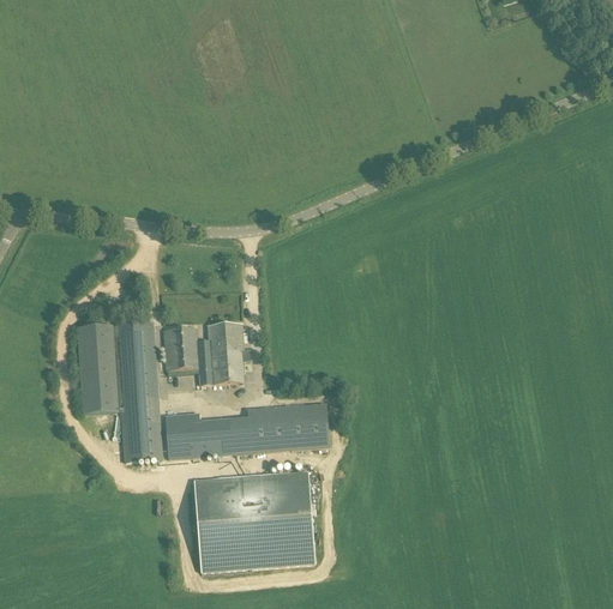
[(104,254),(108,260),(109,259),(110,258),(113,257),(114,255),(116,254),(118,253),(115,248),(104,254)]
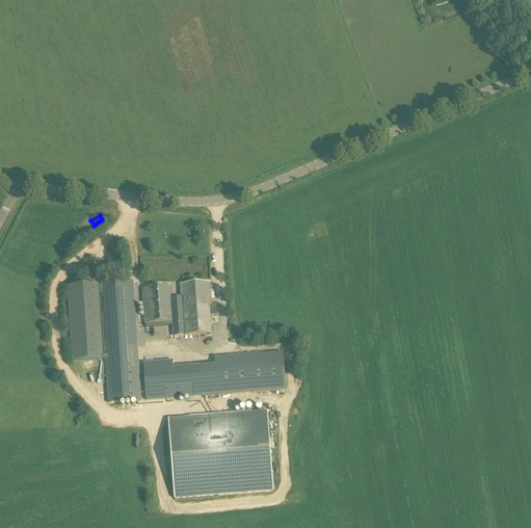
[(104,355),(106,395),(139,393),(132,279),(99,281),(99,282),(97,282),(97,281),(65,283),(70,359),(104,355)]
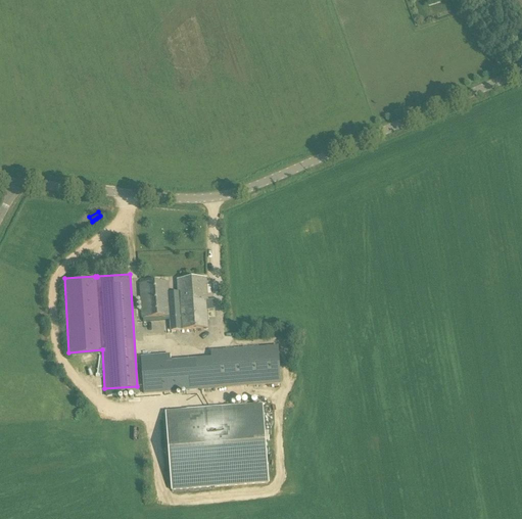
[(206,296),(204,275),(177,276),(177,288),(169,288),(168,278),(138,279),(141,315),(169,313),(170,327),(207,325),(206,307),(214,305),(214,295),(206,296)]
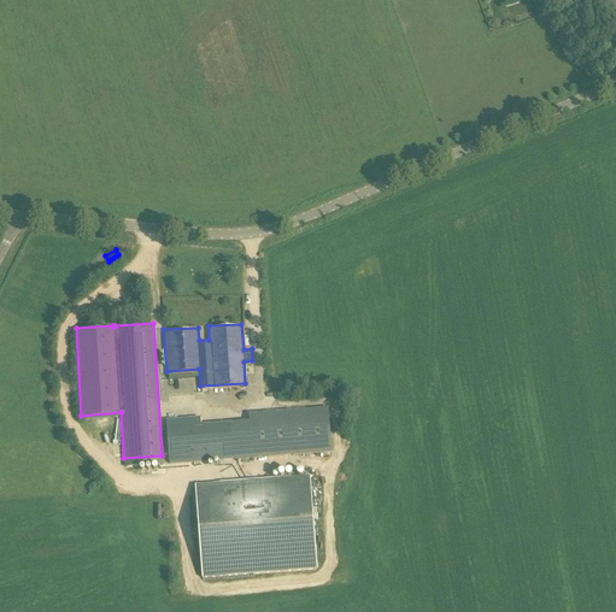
[(330,447),(327,404),(248,410),(248,418),(199,422),(199,415),(165,417),(169,460),(233,455),(330,447)]
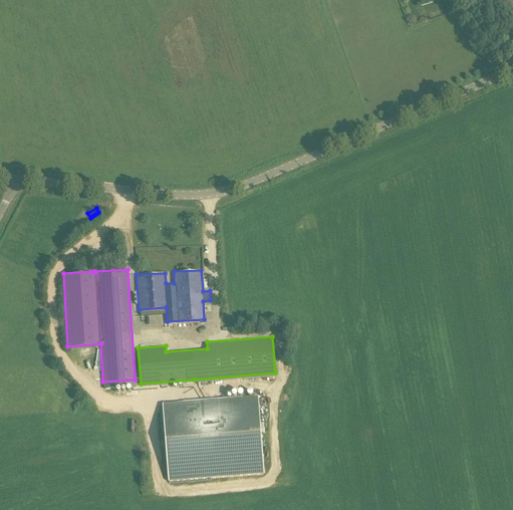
[(262,471),(256,394),(162,401),(168,478),(262,471)]
